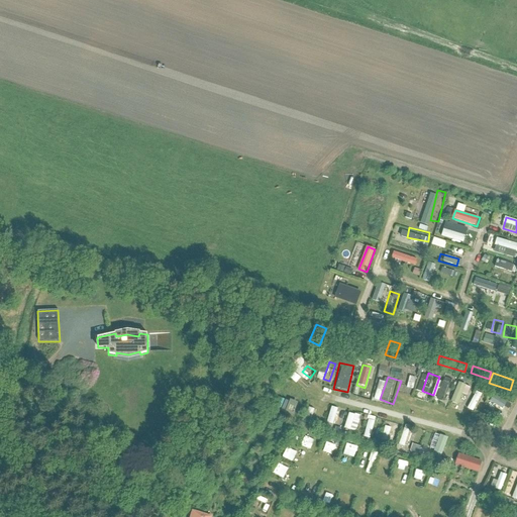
[(444,398),(448,381),(442,379),(438,397),(444,398)]
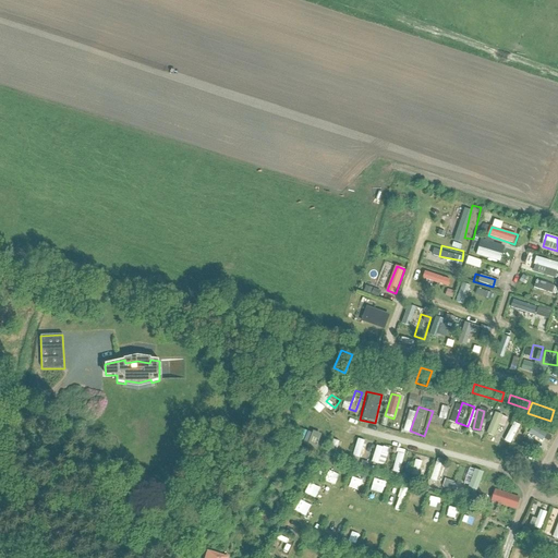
[(325,417),(329,421),(335,413),(330,410),(325,417)]
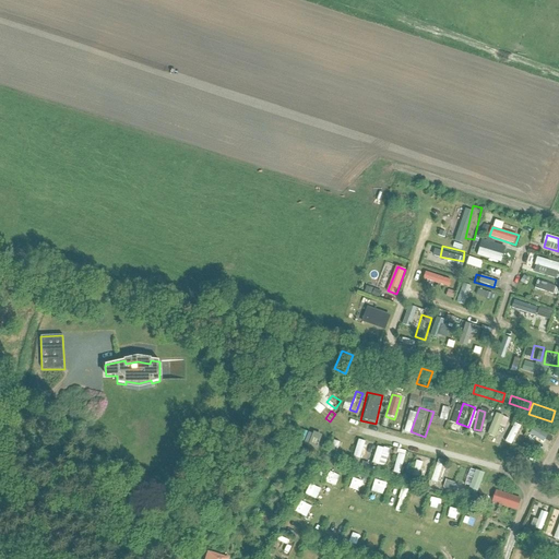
[(485,432),(492,416),(487,414),(479,430),(485,432)]
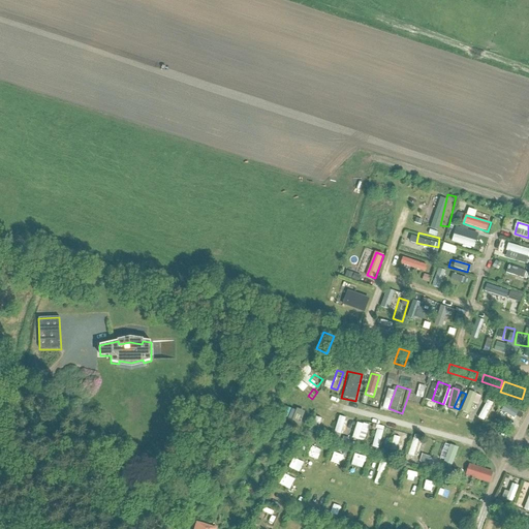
[(481,411),(487,399),(480,397),(476,409),(481,411)]
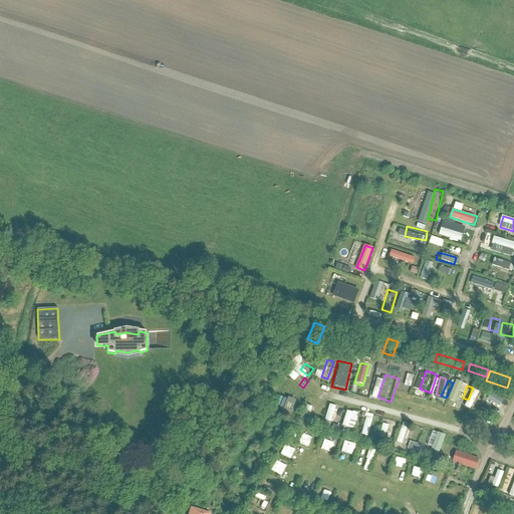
[(479,387),(472,407),(478,409),(485,390),(479,387)]
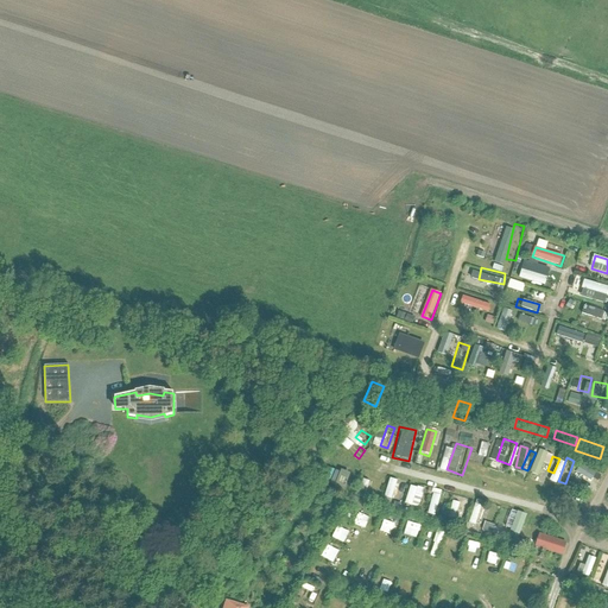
[(580,464),(575,473),(589,482),(595,473),(580,464)]
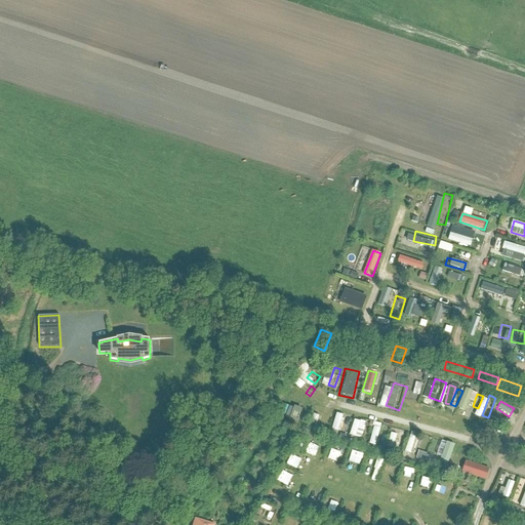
[(475,417),(477,410),(470,408),(468,415),(475,417)]
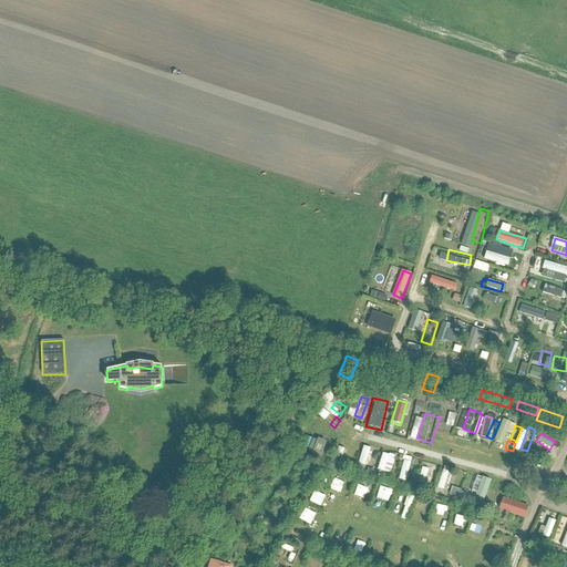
[(338,445),(331,463),(342,467),(349,450),(338,445)]
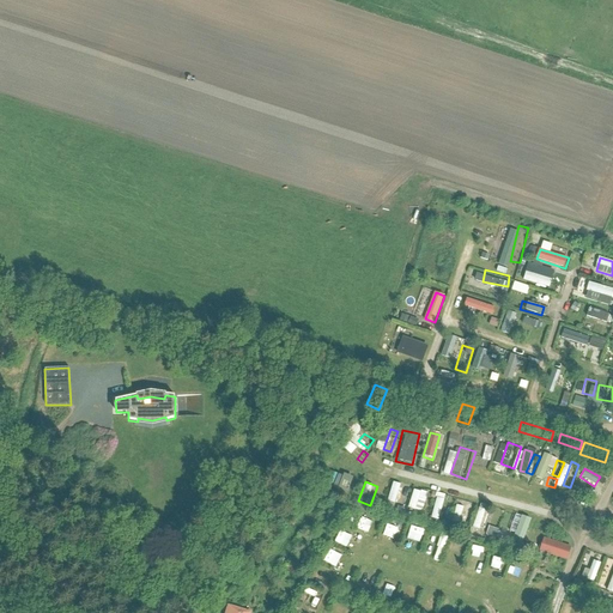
[(416,491),(410,510),(424,514),(430,495),(416,491)]
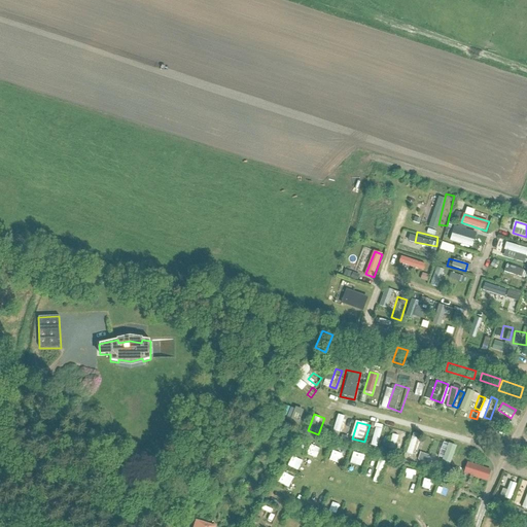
[(377,428),(373,445),(381,447),(385,430),(377,428)]
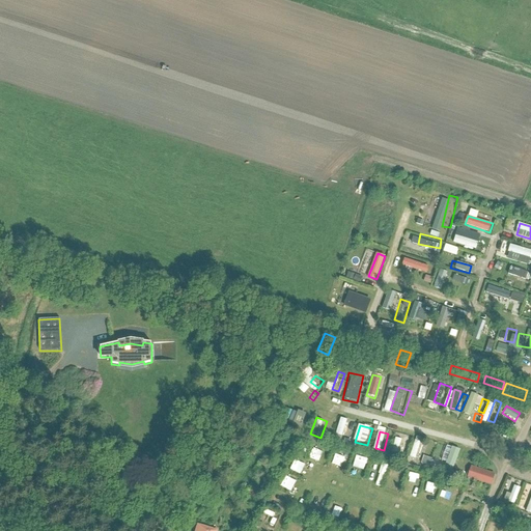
[(403,441),(396,439),(393,452),(400,454),(403,441)]
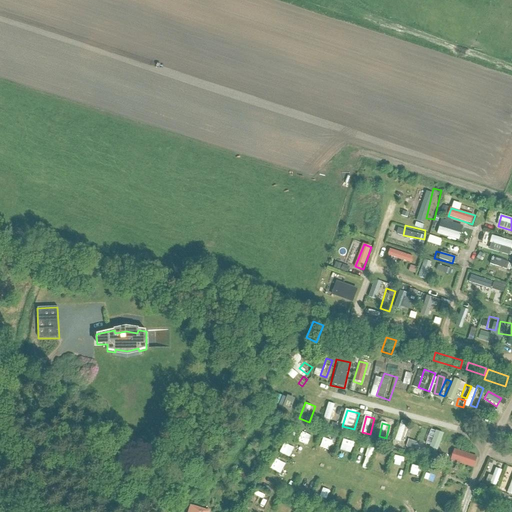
[(401,426),(397,442),(403,444),(403,441),(407,442),(411,429),(401,426)]
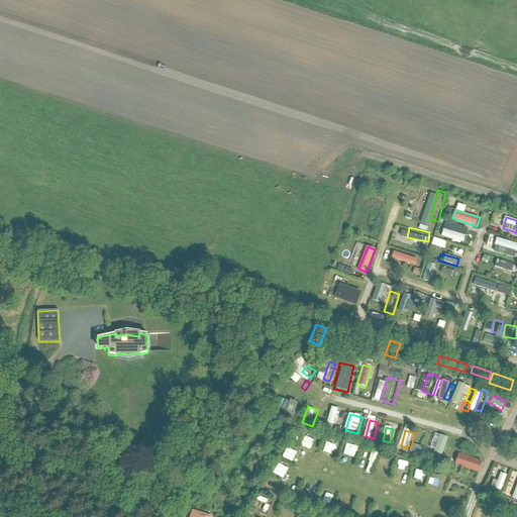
[(434,436),(428,454),(438,457),(444,439),(434,436)]
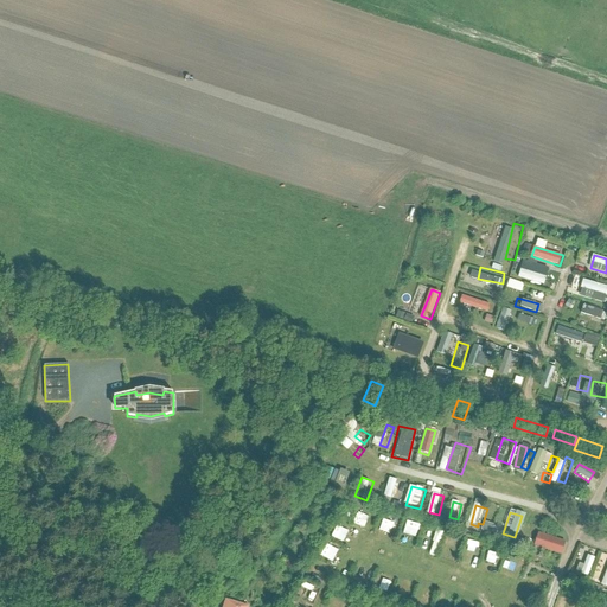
[(400,517),(396,531),(402,534),(407,519),(400,517)]
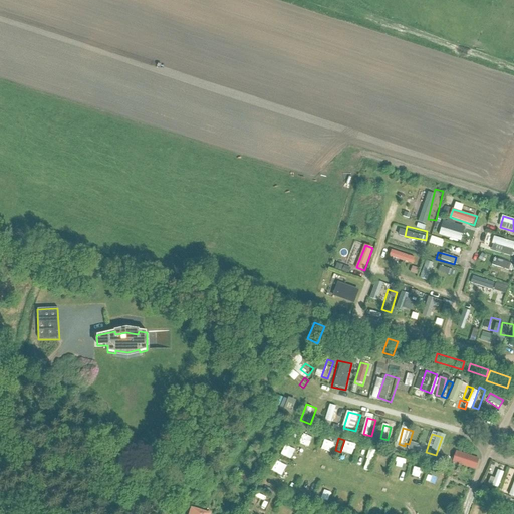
[(286,454),(299,461),(305,451),(291,444),(286,454)]
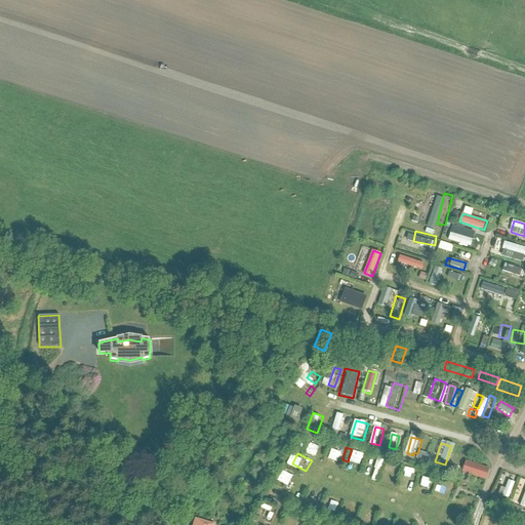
[(465,461),(461,473),(485,481),(488,469),(465,461)]
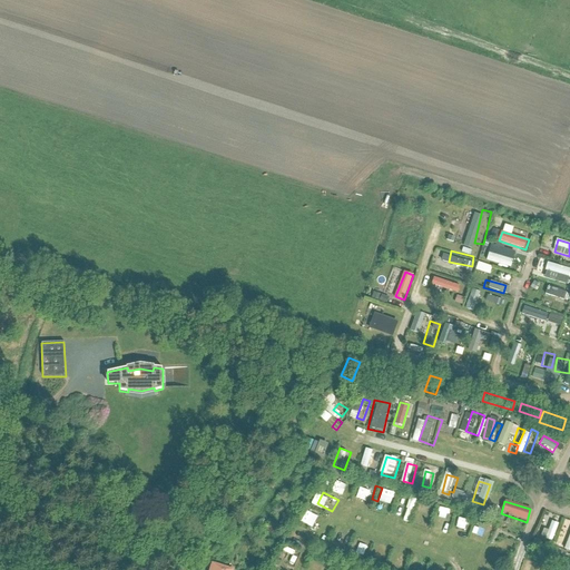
[(434,519),(439,505),(430,502),(425,516),(434,519)]
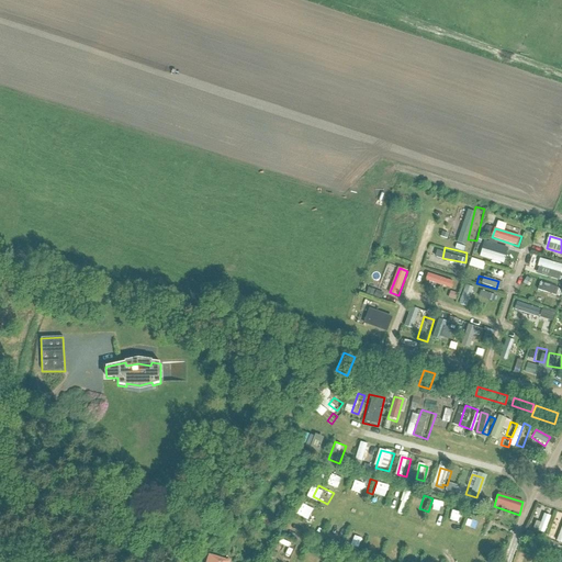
[(305,507),(301,514),(314,523),(318,515),(305,507)]
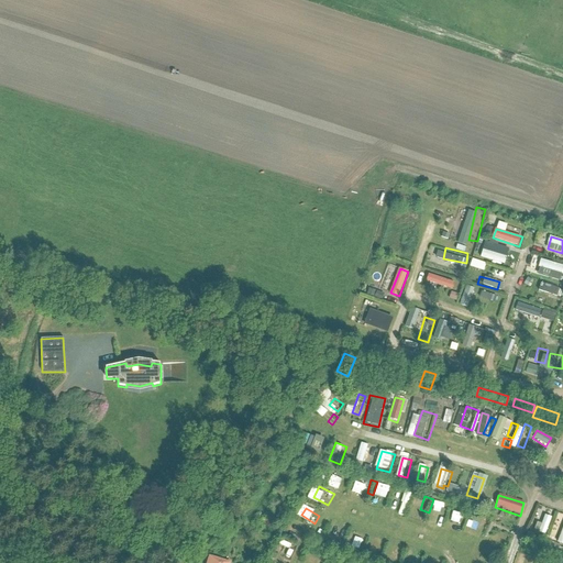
[(543,516),(538,533),(545,536),(551,518),(543,516)]
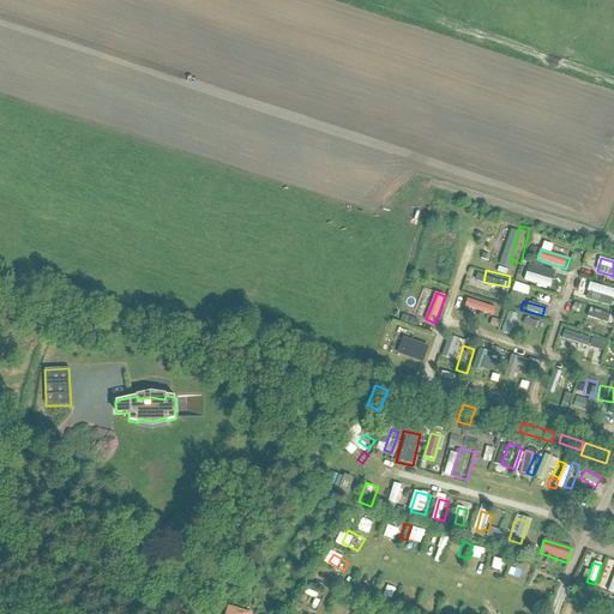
[(563,569),(559,577),(567,581),(570,571),(563,569)]
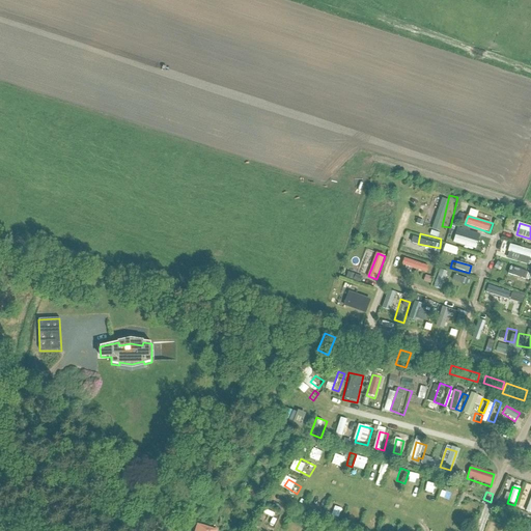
[(352,523),(360,527),(364,516),(356,513),(352,523)]
